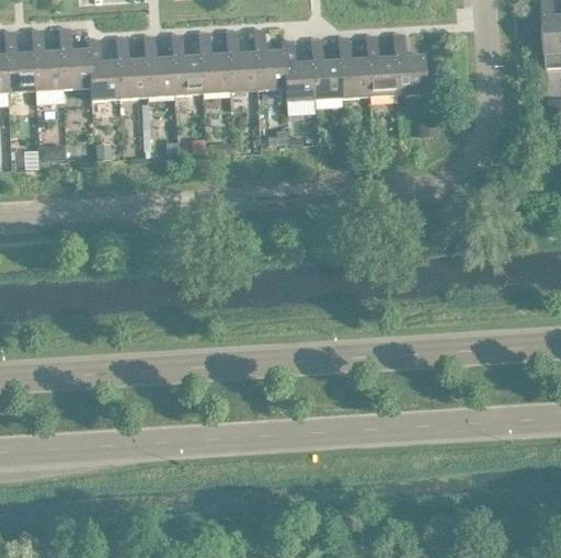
[(541,0),(546,54),(560,53),(560,14),(554,15),(552,0),(541,0)]
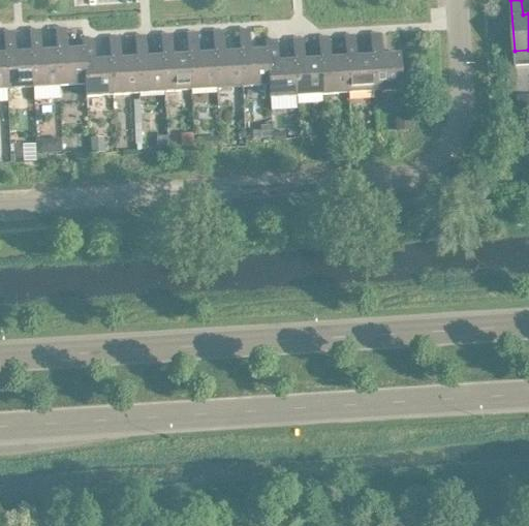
[(60,83),(86,82),(84,45),(83,45),(67,47),(66,25),(56,26),(57,47),(58,47),(60,83)]
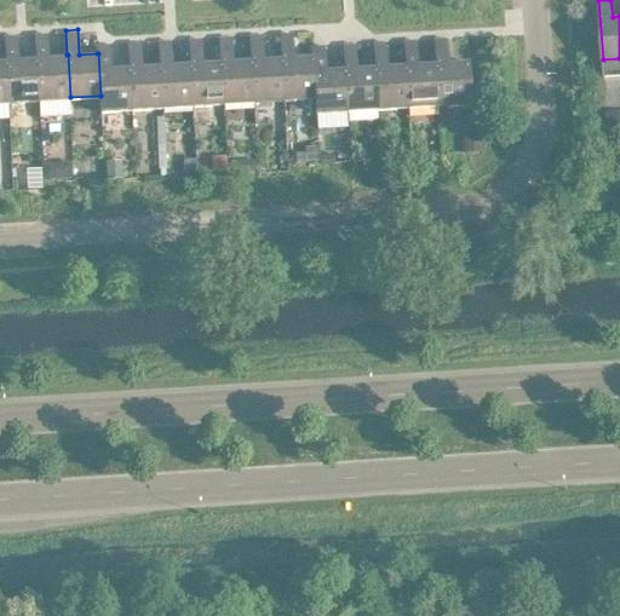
[(40,99),(70,97),(68,55),(67,55),(49,56),(47,32),(35,32),(36,57),(40,99)]
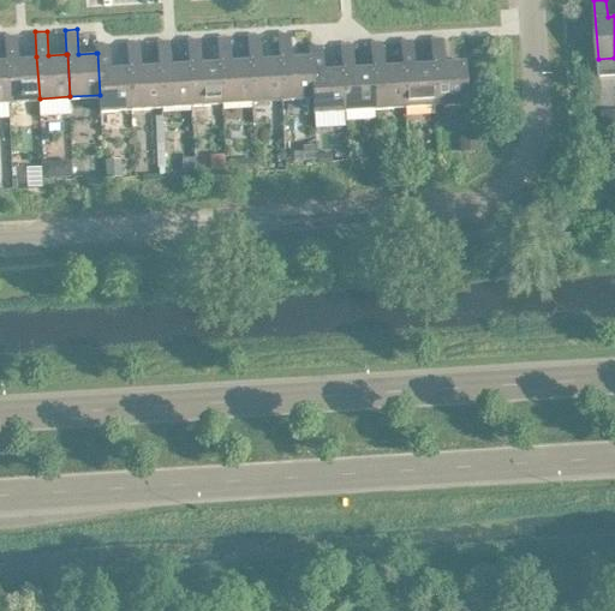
[(282,99),(312,96),(314,96),(311,54),(310,54),(292,55),(291,31),(279,33),(280,57),(282,99)]
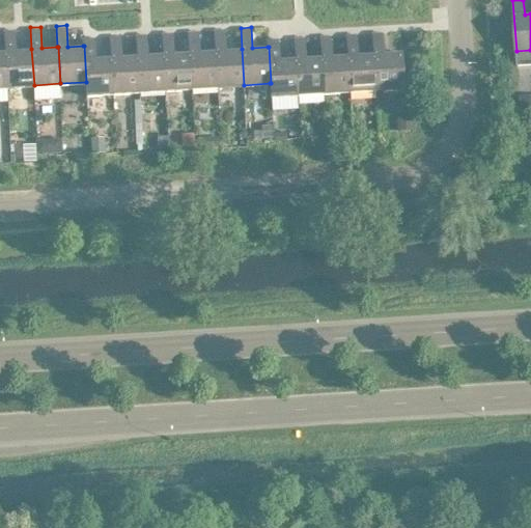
[(7,86),(34,85),(31,49),(16,50),(15,28),(4,29),(5,50),(7,86)]
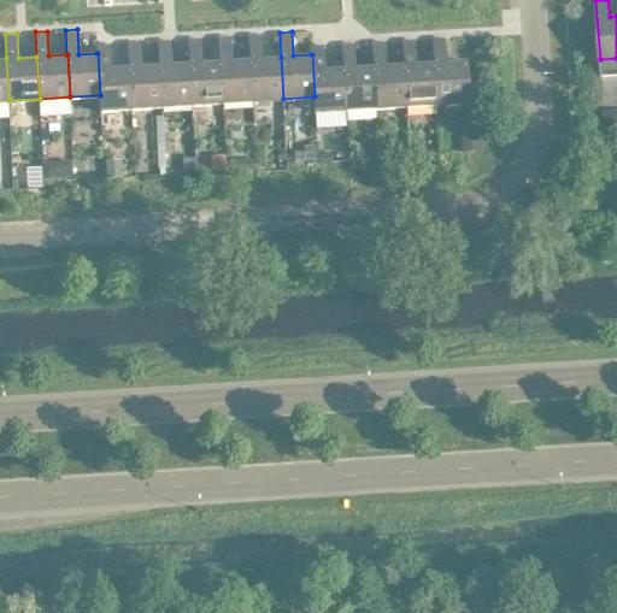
[(253,100),(283,99),(281,57),(263,58),(262,33),(250,34),(251,58),(253,100)]
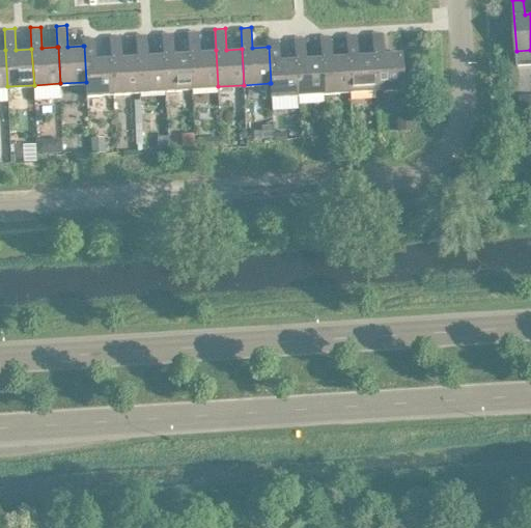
[(192,88),(218,86),(216,50),(200,51),(198,30),(189,31),(190,52),(192,88)]
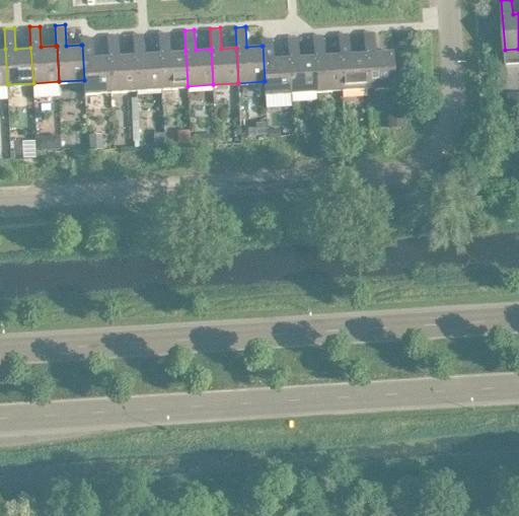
[(162,87),(188,86),(186,51),(169,52),(168,30),(158,31),(160,53),(162,87)]
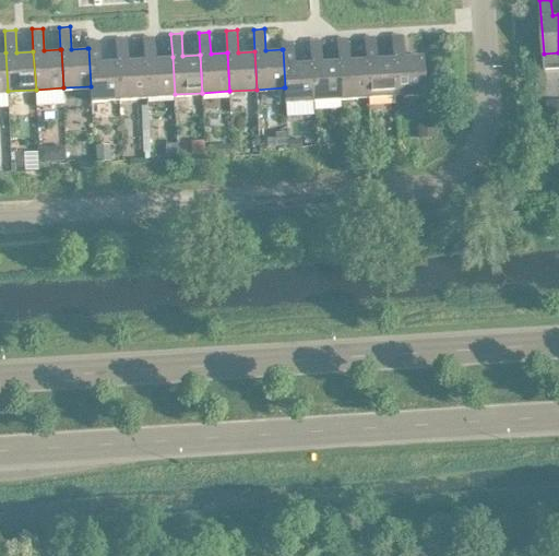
[(392,33),(393,56),(394,56),(396,94),(425,92),(423,54),(404,55),(403,33),(392,33)]
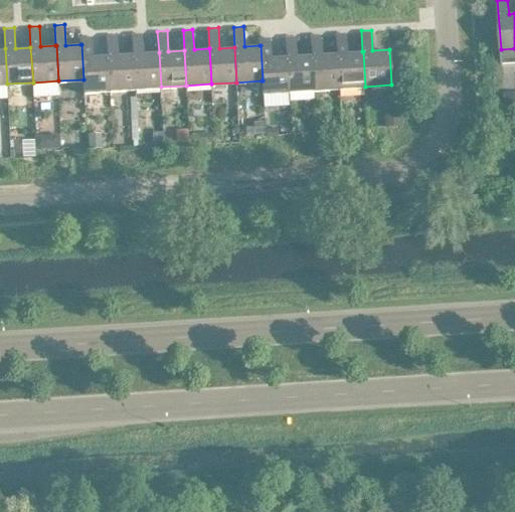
[(336,32),(337,52),(340,88),(365,87),(363,51),(362,51),(347,52),(346,31),(336,32)]
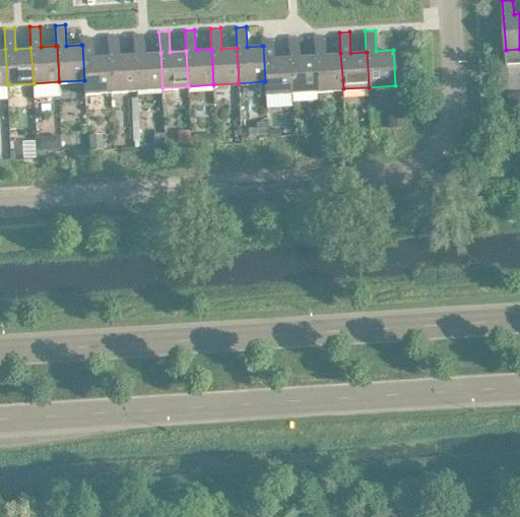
[(137,89),(163,87),(160,53),(144,54),(143,33),(133,34),(135,54),(137,89)]
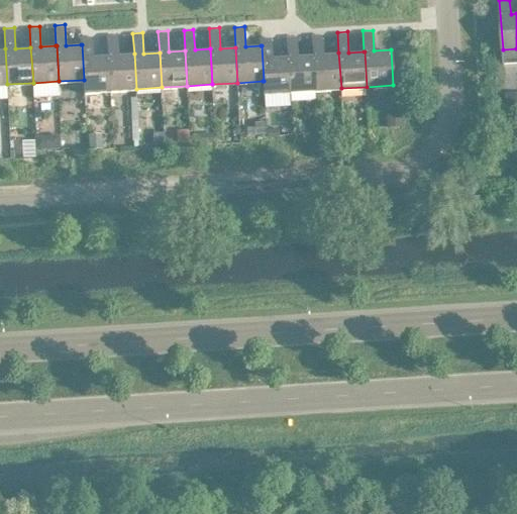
[(312,33),(313,55),(315,90),(341,88),(338,53),(323,54),(322,33),(312,33)]
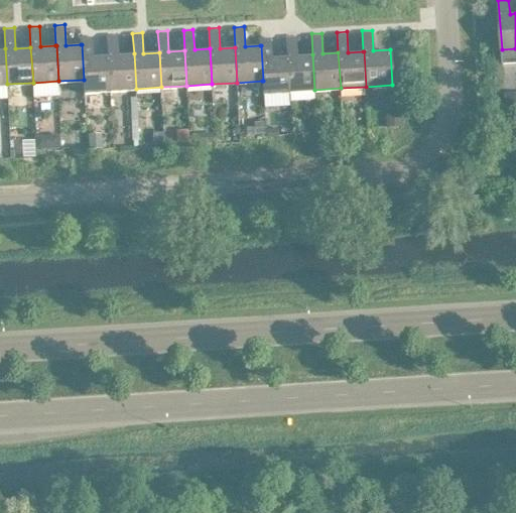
[(111,90),(136,89),(134,53),(118,54),(117,34),(107,34),(108,55),(109,55),(111,90)]
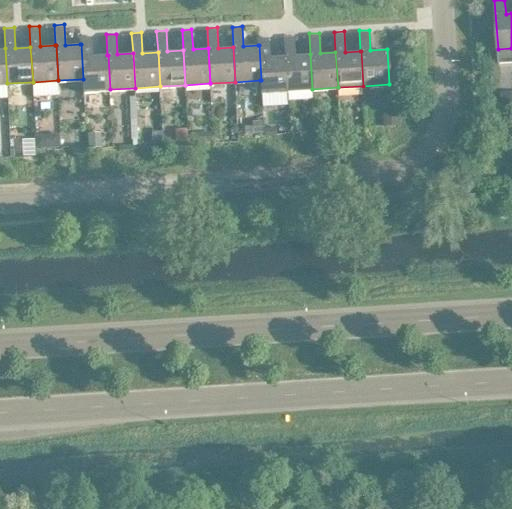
[(284,35),(285,55),(287,90),(312,89),(310,54),(295,55),(294,34),(284,35)]
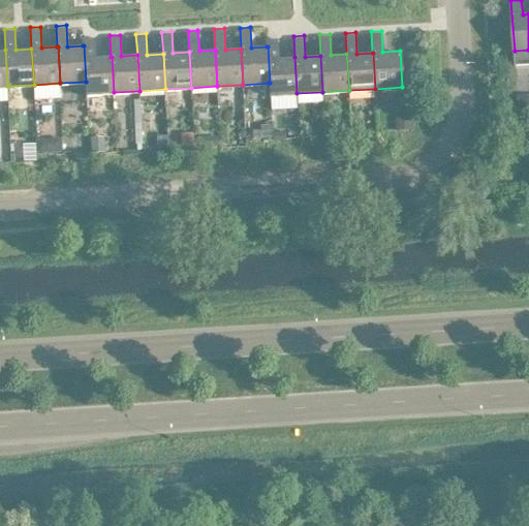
[(86,94),(114,92),(112,57),(111,57),(95,58),(94,36),(83,37),(83,45),(84,45),(86,82),(86,94)]
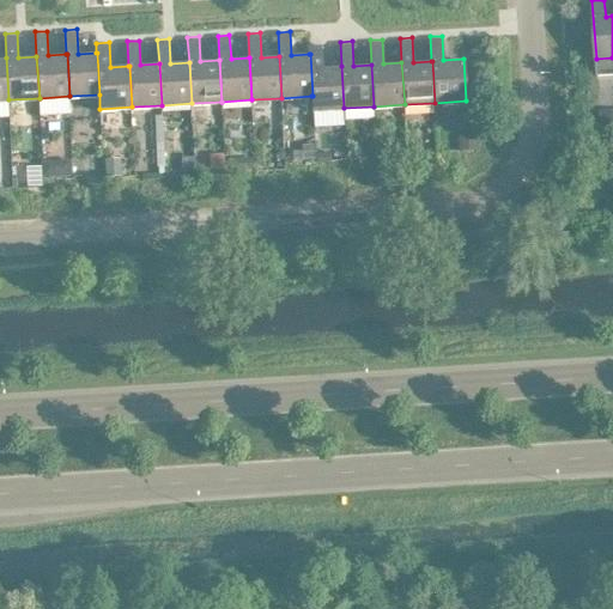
[(313,96),(311,96),(313,110),(344,108),(341,66),(323,67),(321,43),(309,44),(309,54),(310,54),(313,96)]
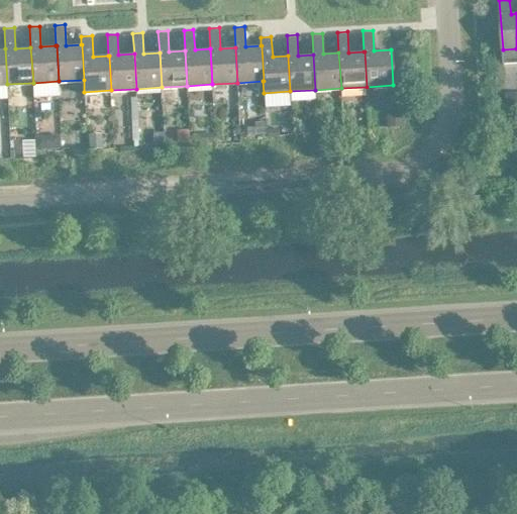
[(516,90),(506,91),(506,109),(516,108),(516,90)]
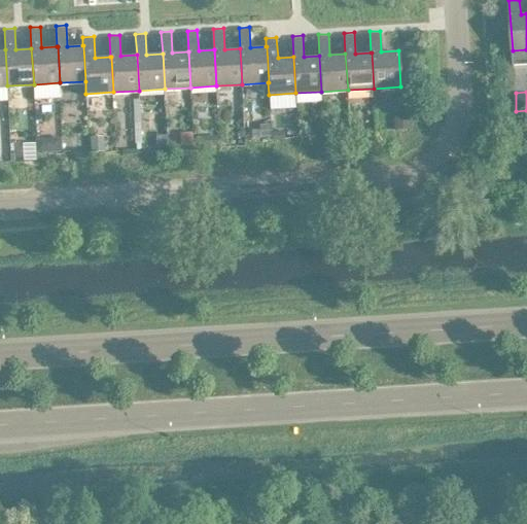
[(411,113),(395,114),(396,128),(412,128),(411,113)]
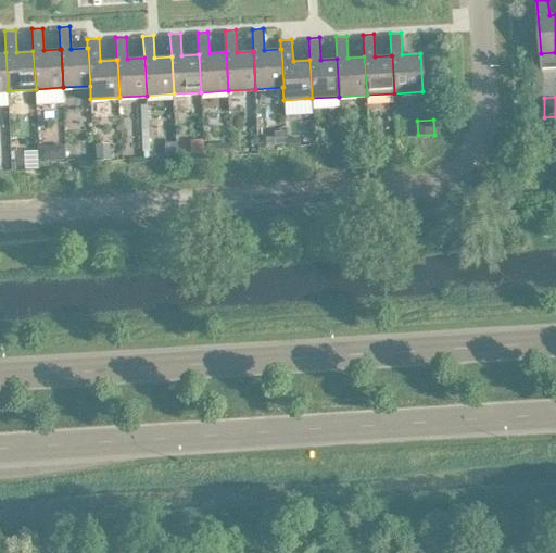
[(300,136),(288,137),(288,143),(288,146),(301,145),(301,142),(300,136)]
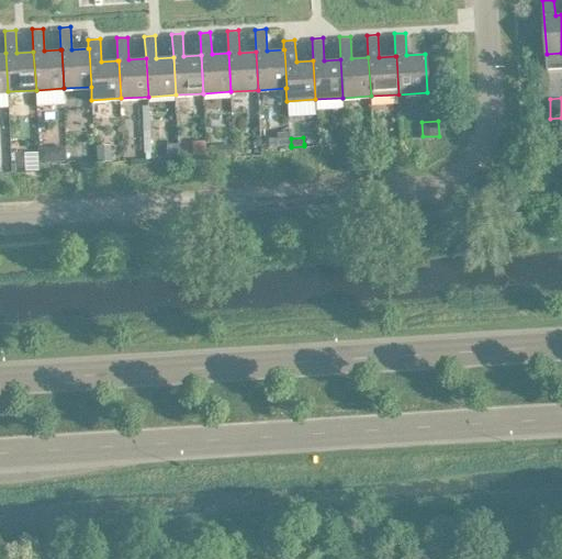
[(206,138),(193,138),(193,151),(194,153),(206,153),(206,151),(206,138)]
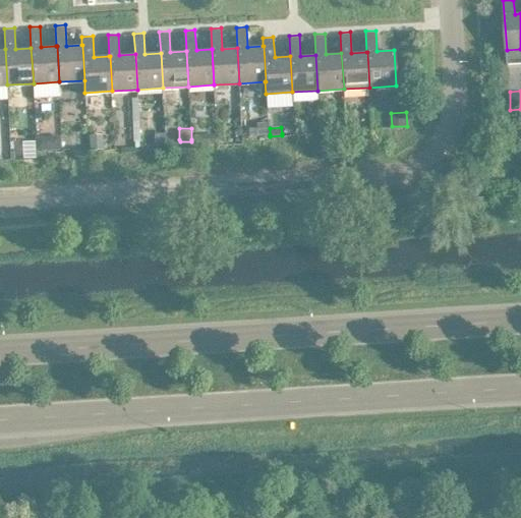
[(166,130),(156,130),(156,140),(166,140),(166,130)]
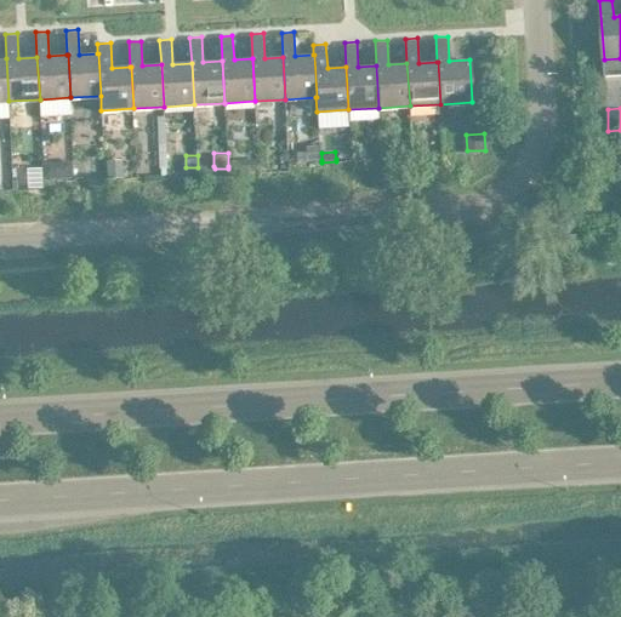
[(124,156),(107,158),(108,173),(108,175),(124,175),(124,172),(124,156)]
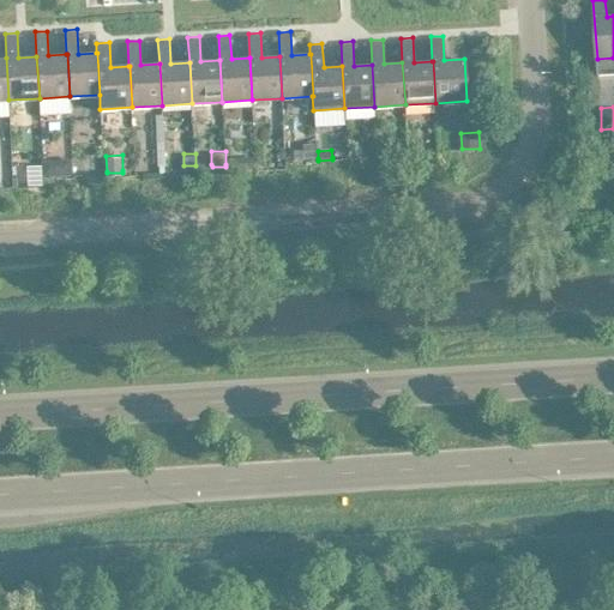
[(246,155),(229,156),(229,163),(229,165),(247,165),(247,162),(246,155)]
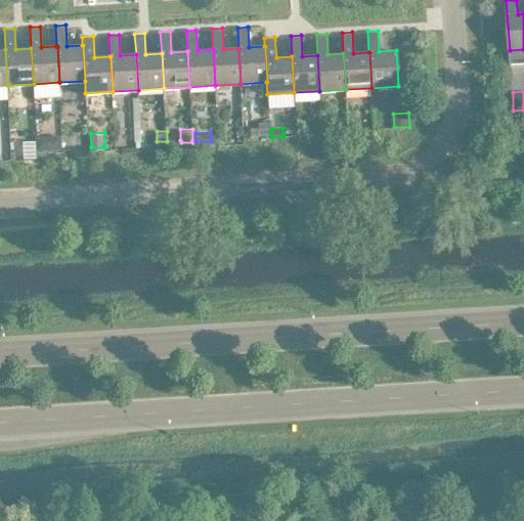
[(43,135),(37,135),(37,149),(49,148),(49,142),(43,135)]
